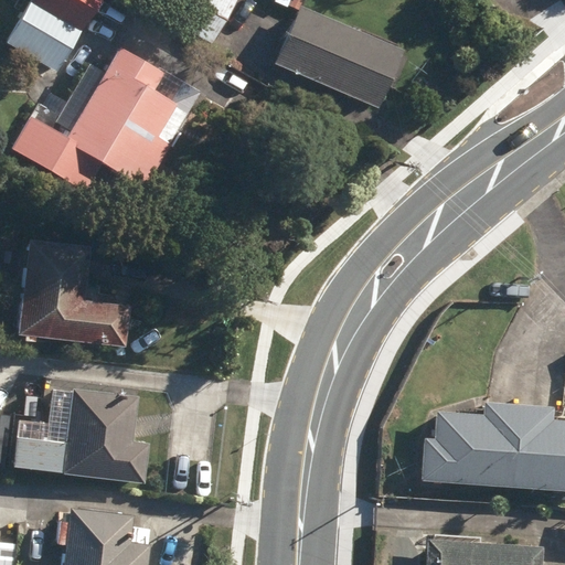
[(33,0),(8,44),(57,73),(100,0),(33,0)]
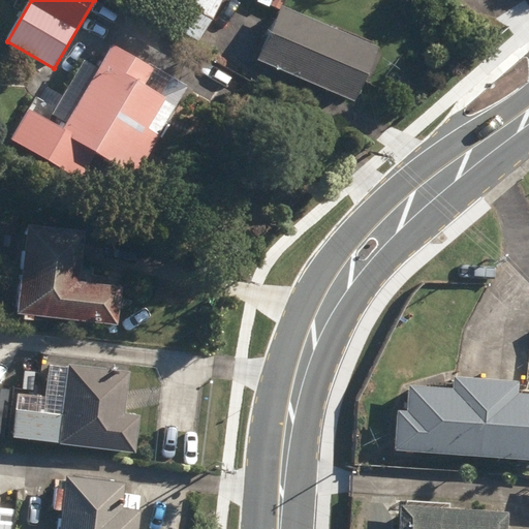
[(174,0),(161,23),(198,43),(223,0),(174,0)]
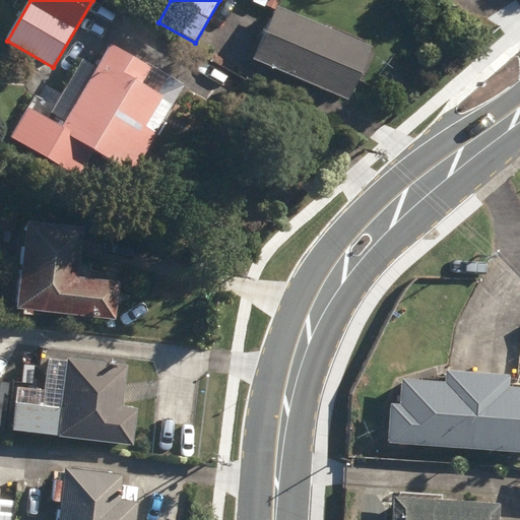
[(243,62),(337,100),(358,49),(262,11),(243,62)]
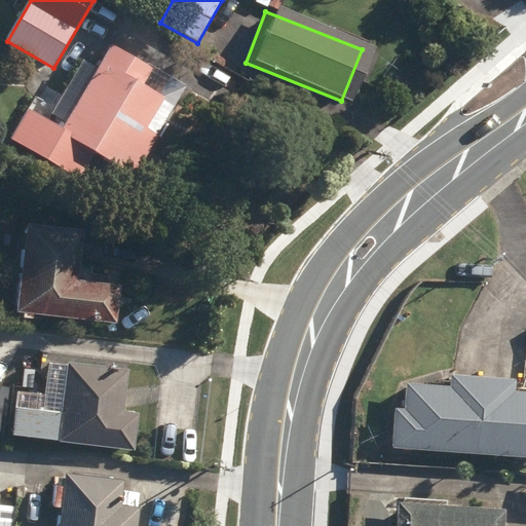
[(107,177),(122,186),(129,173),(136,177),(189,88),(155,69),(154,72),(114,47),(64,130),(31,110),(12,141),(79,181),(97,153),(114,163),(107,177)]
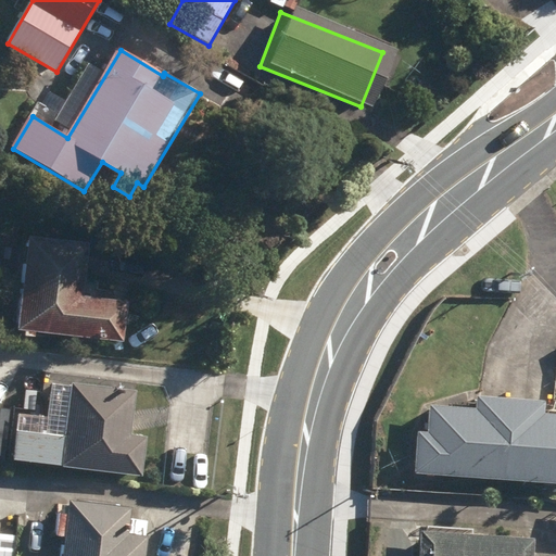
[(37,333),(126,345),(131,305),(91,300),(91,297),(89,292),(85,292),(90,248),(32,240),(21,332),(26,332),(25,338),(36,340),(37,333)]
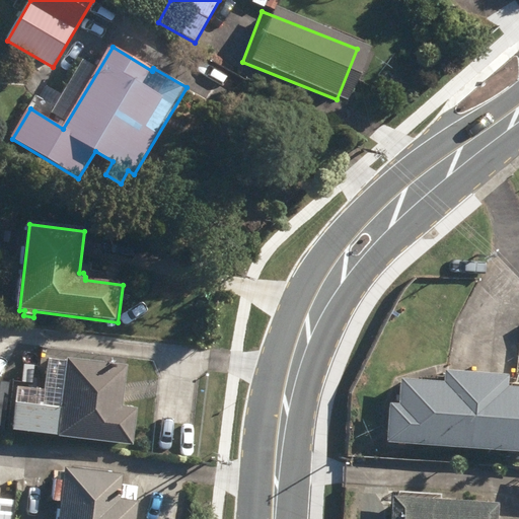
[(12,430),(134,444),(138,410),(123,409),(128,364),(68,357),(68,360),(49,358),(46,389),(17,386),(12,430)]
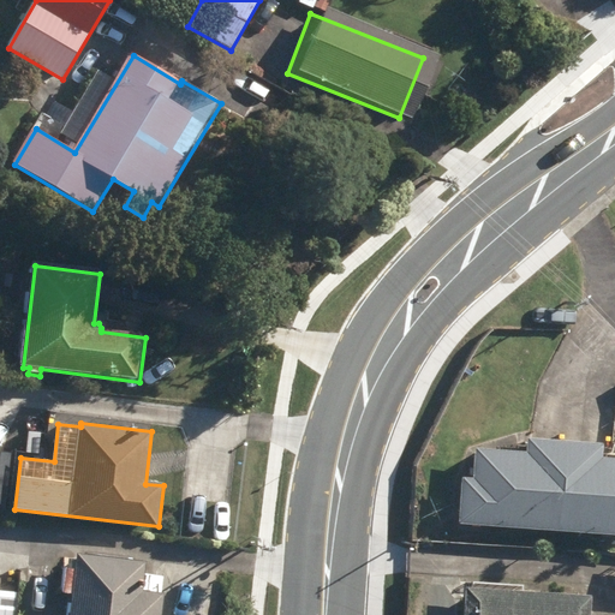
[(614,461),(603,461),(604,447),(530,441),(530,454),(476,449),(473,482),(465,482),(461,526),(614,537),(614,461)]
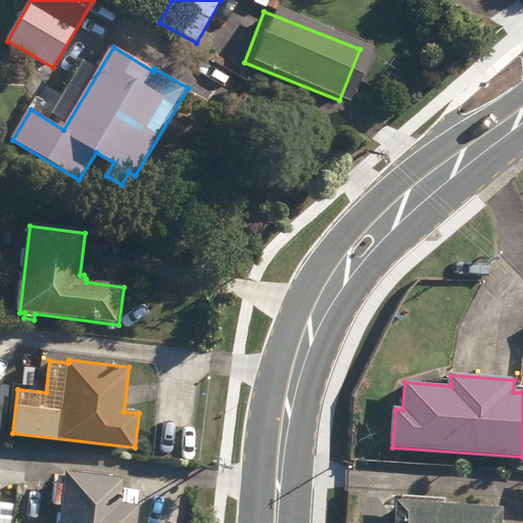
[(0,432),(3,433),(9,386),(0,384),(0,432)]
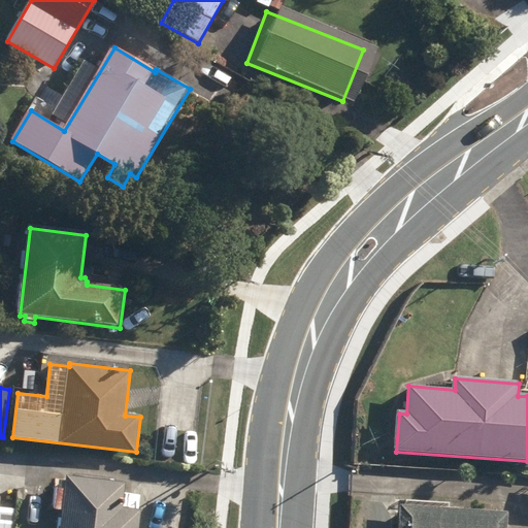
[(61,527),(139,527),(141,512),(135,510),(135,507),(124,505),(126,484),(67,477),(65,492),(58,491),(56,512),(63,512),(61,527)]
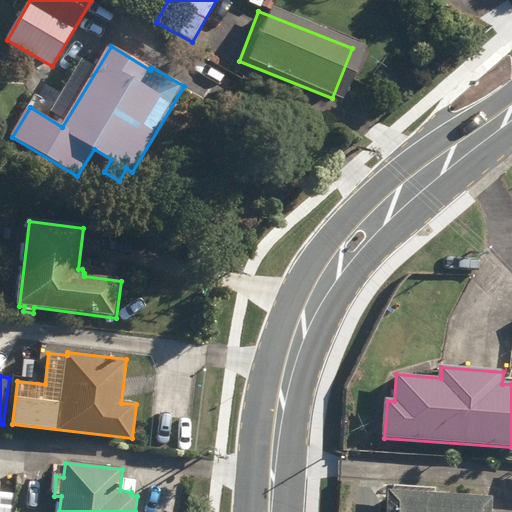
[(491,511),(493,494),(388,489),(387,511),(491,511)]
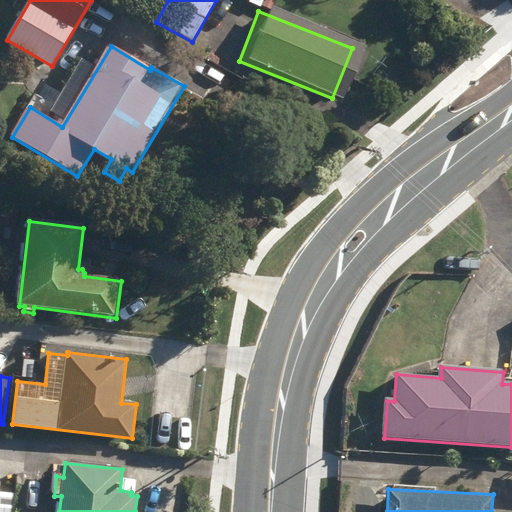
All buildings are outlined.
